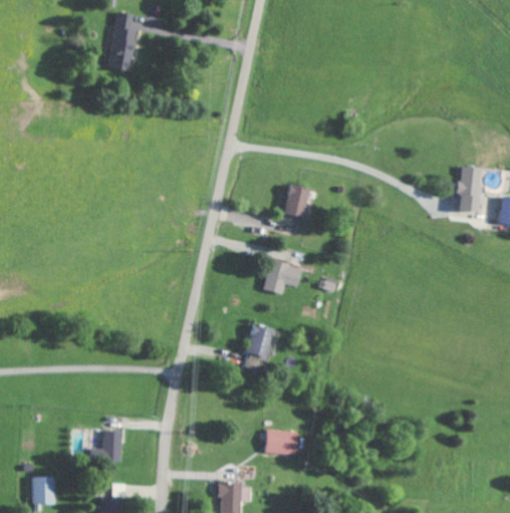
[(108,68),(131,70),(135,30),(131,30),(133,14),(114,12),(108,68)]
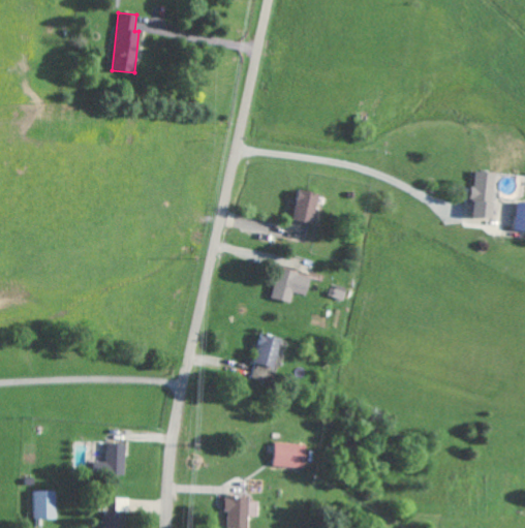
[(470,216),(494,219),(496,204),(492,203),(495,173),(476,171),(470,216)]
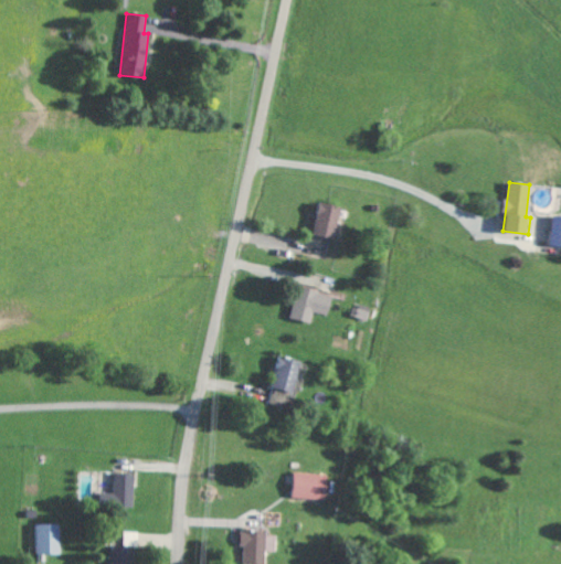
[(313,234),(332,238),(340,208),(319,203),(313,234)]
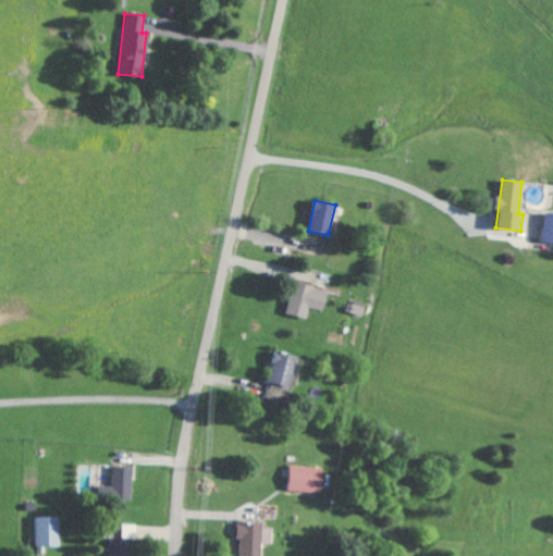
[(552,212),(547,212),(541,242),(552,243),(552,212)]
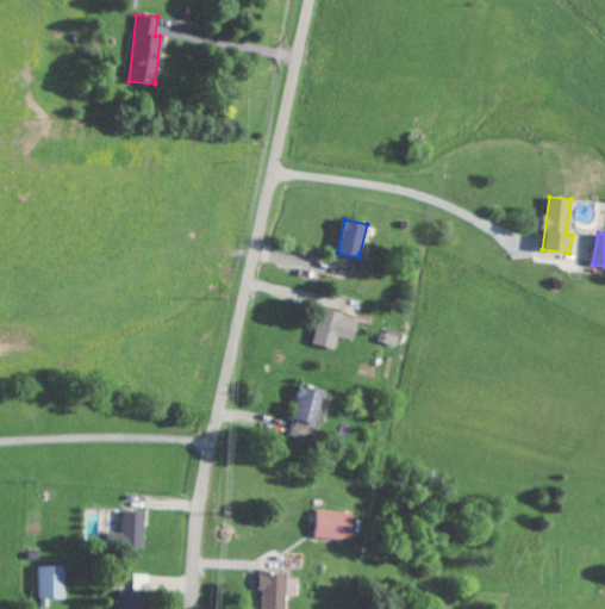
[(313,343),(335,349),(338,337),(354,342),(360,319),(323,310),(313,343)]
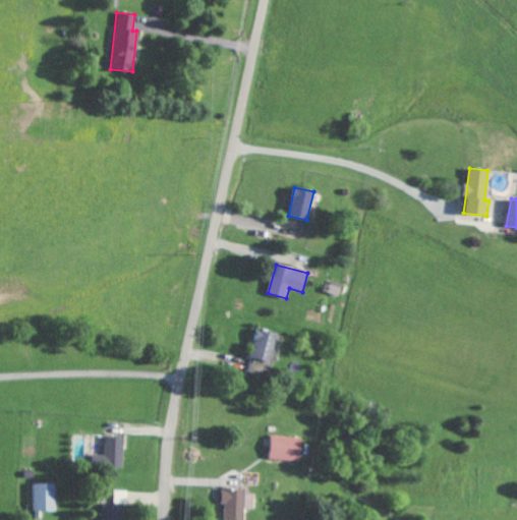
[(246,372),(267,378),(277,334),(256,329),(246,372)]
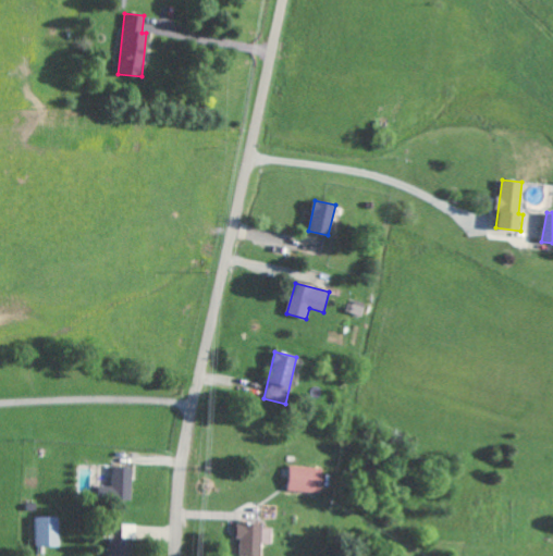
[(132,468),(112,467),(110,501),(131,502),(132,468)]
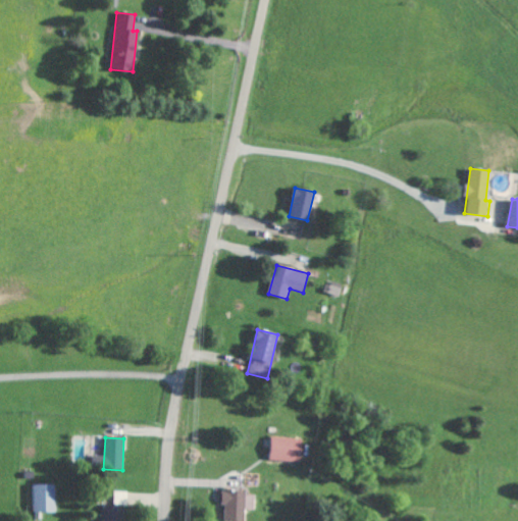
[(300,462),(301,439),(270,438),(269,461),(300,462)]
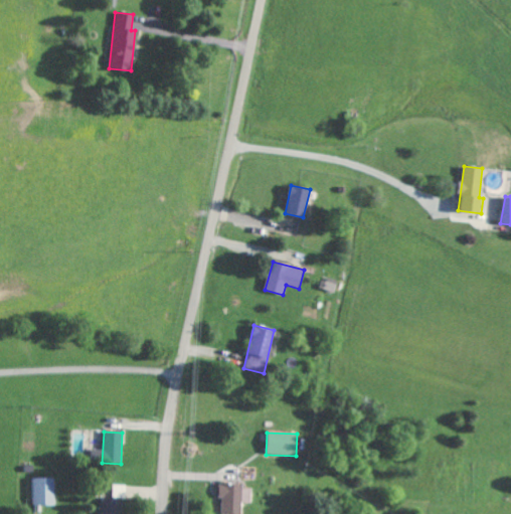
[(32,506),(54,506),(53,478),(31,479),(32,506)]
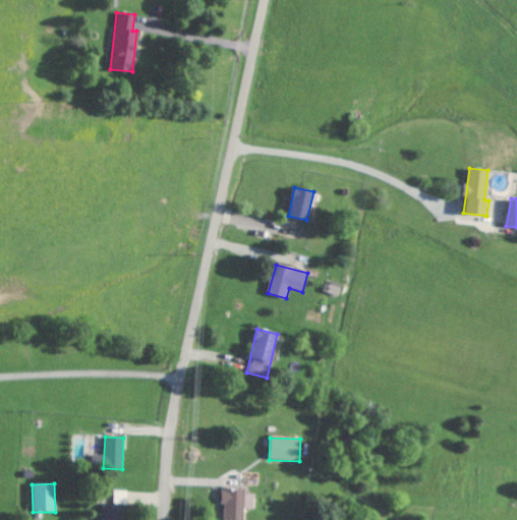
[(243,519),(244,509),(253,510),(254,492),(221,490),(221,504),(224,504),(223,519),(243,519)]
